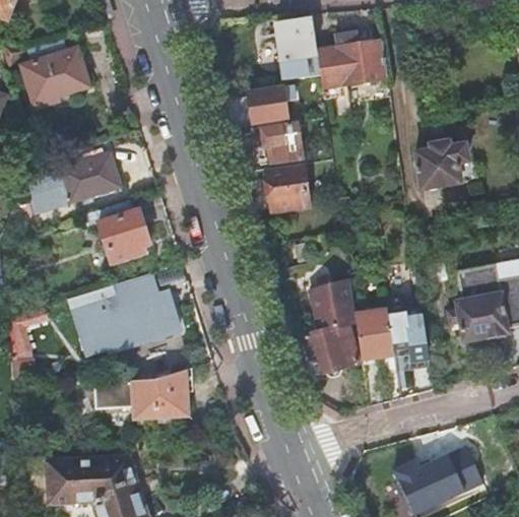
[(0,0),(0,18),(8,22),(16,0),(0,0)]
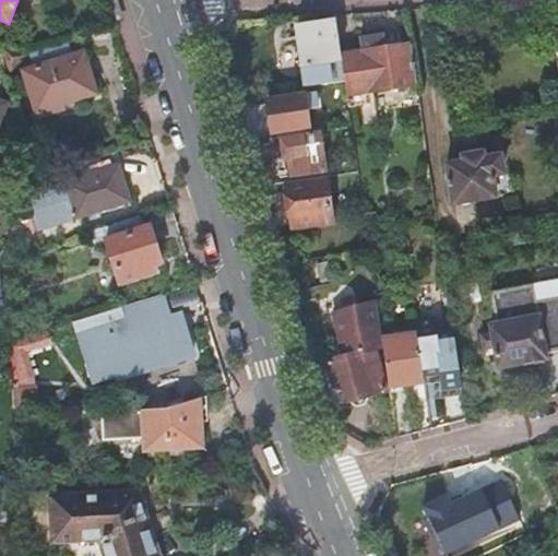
[(522,6),(506,8),(508,22),(511,24),(521,22),(524,19),(522,6)]
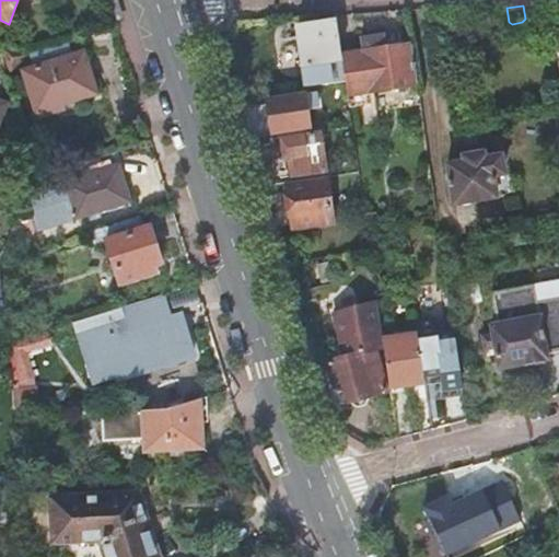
[(340,51),(336,19),(297,24),(302,62),(341,56),(340,51)]
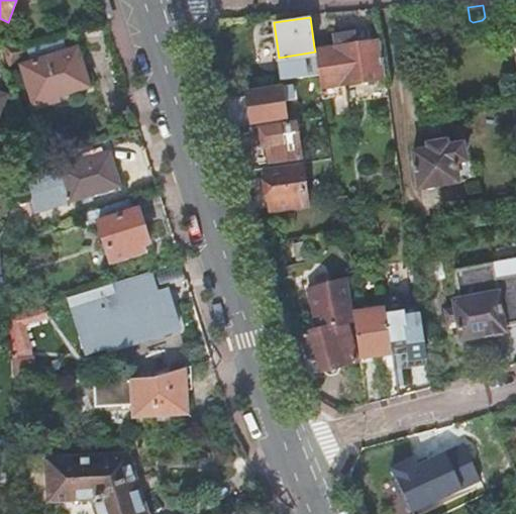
[(315,52),(318,74),(321,97),(341,94),(339,83),(385,77),(379,38),(354,41),(352,30),(332,33),(334,45),(314,47),(315,52)]
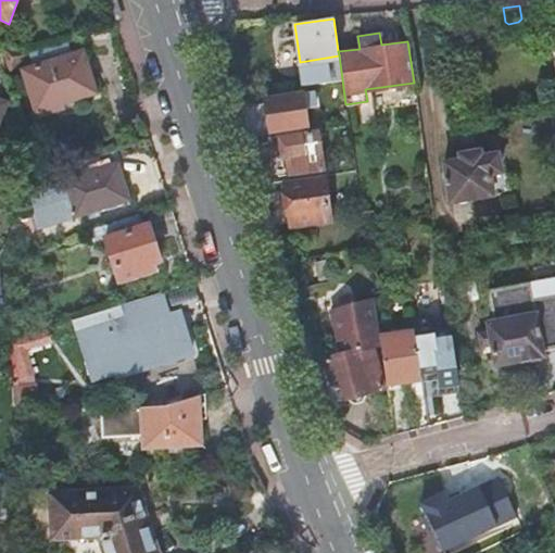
[(86,63),(82,49),(21,68),(35,112),(63,107),(62,101),(95,92),(86,63)]
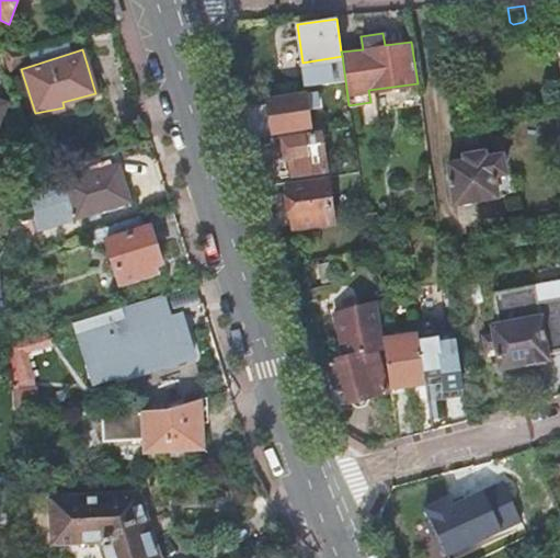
[(284,129),(304,127),(308,126),(306,106),(317,105),(315,91),(266,98),(272,132),(284,129)]
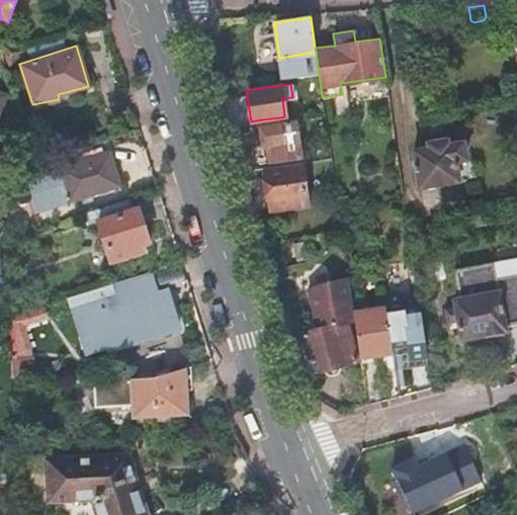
[(280,120),(263,122),(263,125),(259,126),(261,146),(267,145),(269,160),(299,156),(294,121),(281,123),(280,120)]
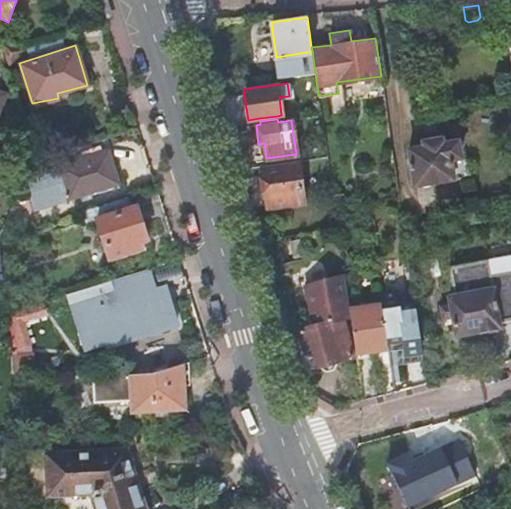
[(424,144),(409,147),(416,183),(454,177),(451,157),(461,156),(458,138),(443,141),(442,136),(423,139),(424,144)]
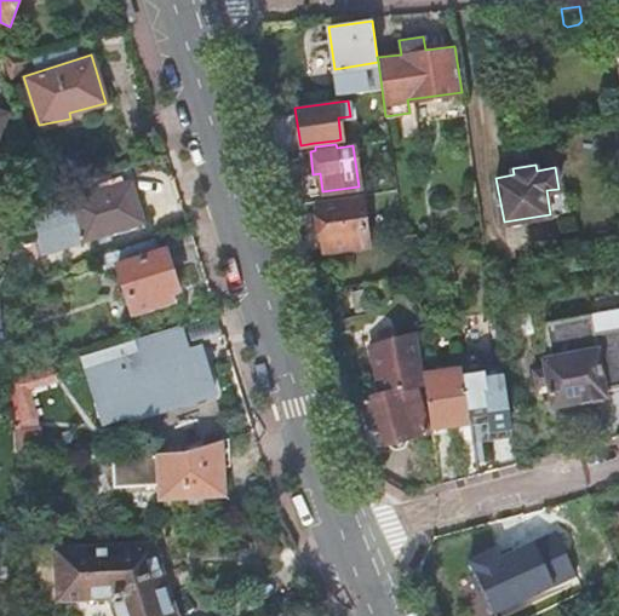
[(81,193),(28,208),(40,248),(145,217),(132,177),(112,184),(108,173),(78,183),(81,193)]
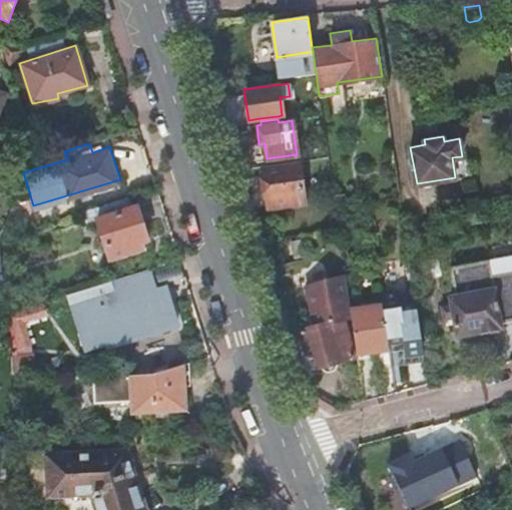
[(298,162),(262,166),(268,206),(304,201),(298,162)]
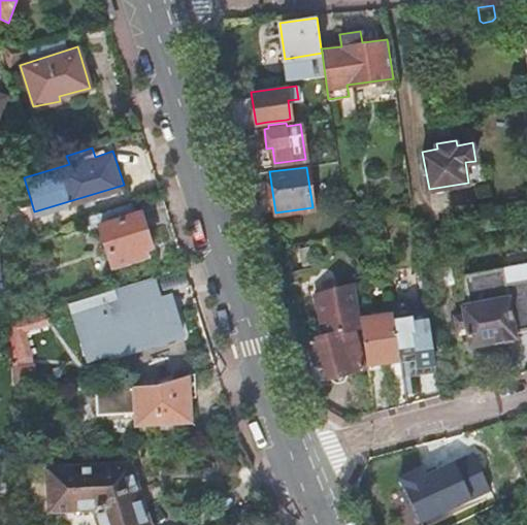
[(97,209),(101,221),(137,209),(133,197),(97,209)]
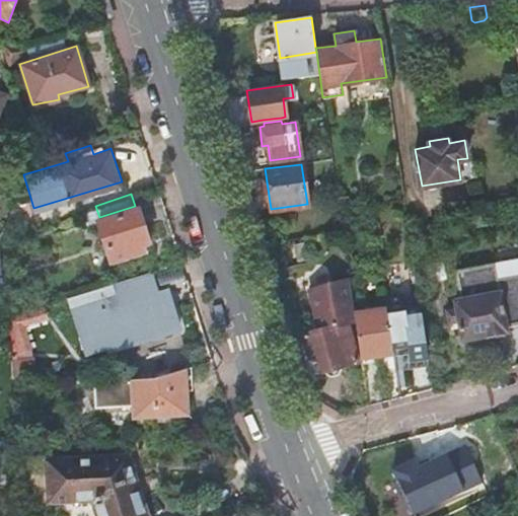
[(346,194),(337,196),(338,207),(339,207),(348,206),(346,194)]
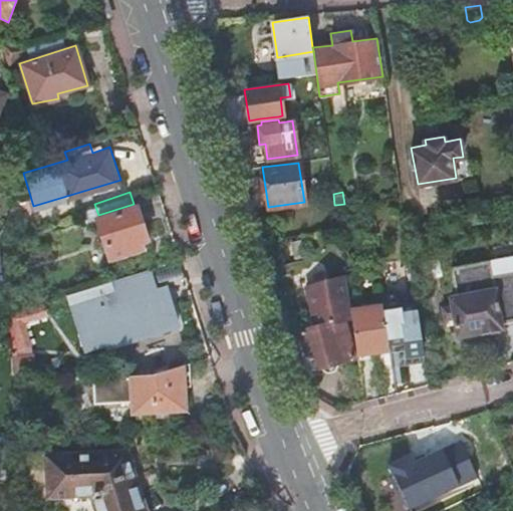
[(98,215),(93,216),(109,264),(146,252),(145,243),(151,242),(137,203),(134,204),(98,215)]
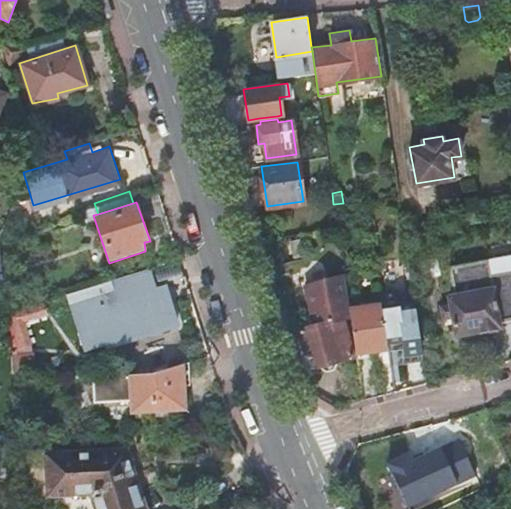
[(417,223),(419,237),(434,235),(432,221),(417,223)]
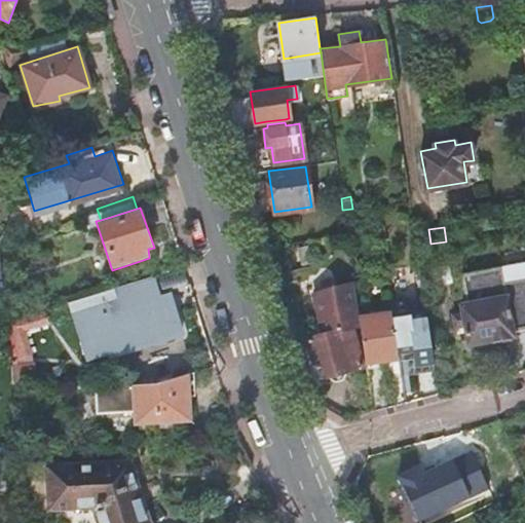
[(446,241),(430,244),(433,254),(447,253),(446,241)]
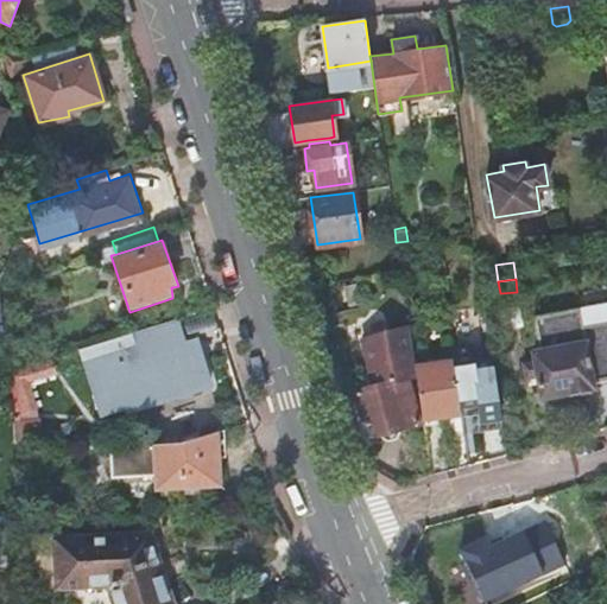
[(358,284),(341,287),(343,304),(361,300),(358,284)]
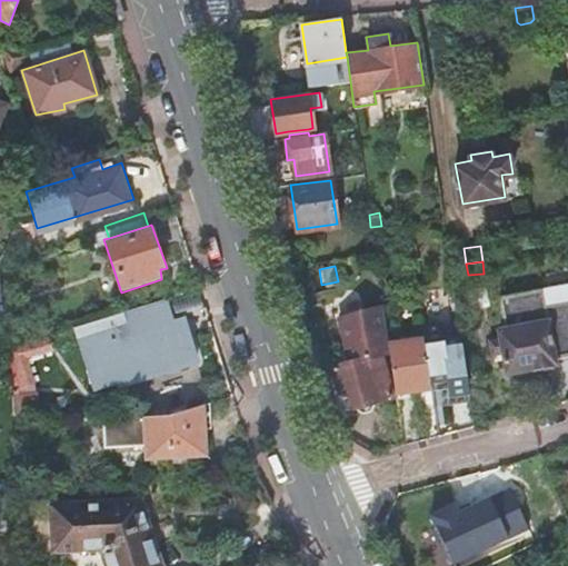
[(168,300),(160,298),(72,326),(93,390),(115,384),(118,388),(200,364),(201,358),(188,316),(187,313),(173,317),(168,300)]
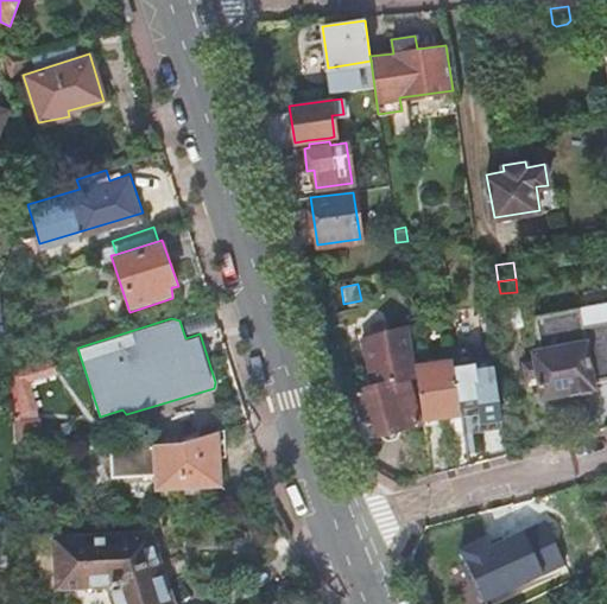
[(361,337),(390,330),(386,318),(352,328),(365,374),(371,373),(361,337)]
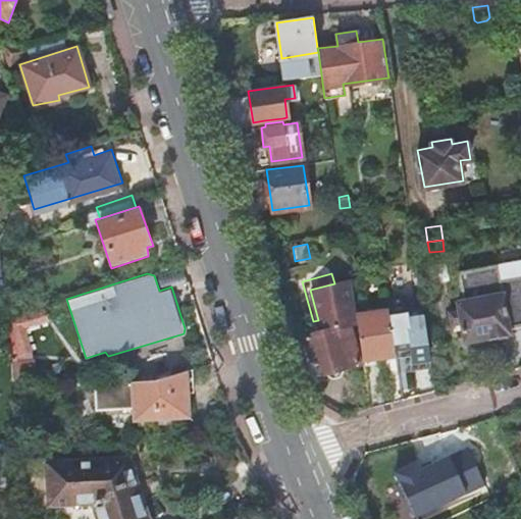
[(349,279),(334,283),(310,290),(318,320),(313,321),(309,328),(310,333),(305,334),(311,356),(317,355),(322,372),(325,371),(327,373),(330,375),(333,376),(336,375),(340,374),(342,372),(344,369),(344,366),(360,362),(349,322),(355,321),(349,279)]
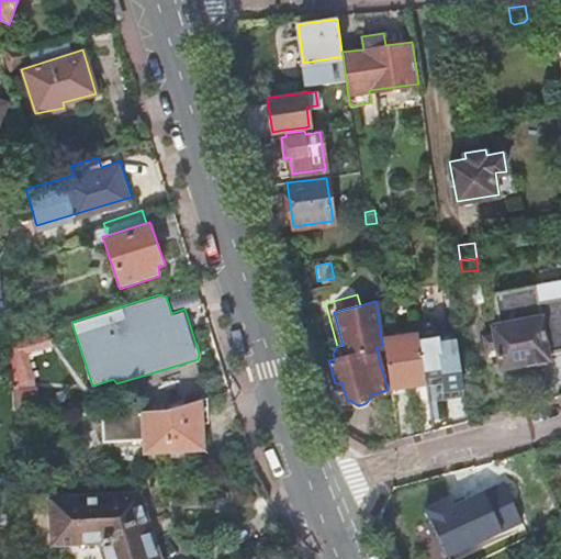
[(540,314),(493,323),(501,366),(548,358),(540,314)]
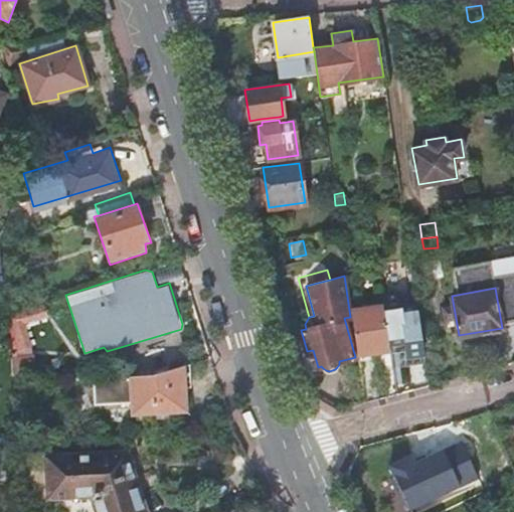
[(382,295),(384,303),(390,349),(392,357),(424,353),(417,305),(402,307),(401,298),(400,292),(382,295)]
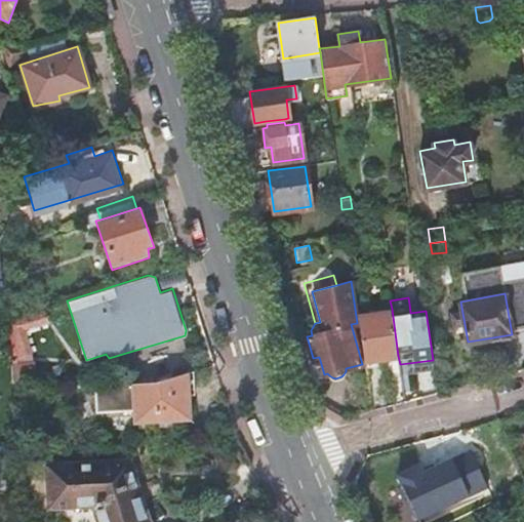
[(425,303),(409,304),(410,313),(426,311),(425,303)]
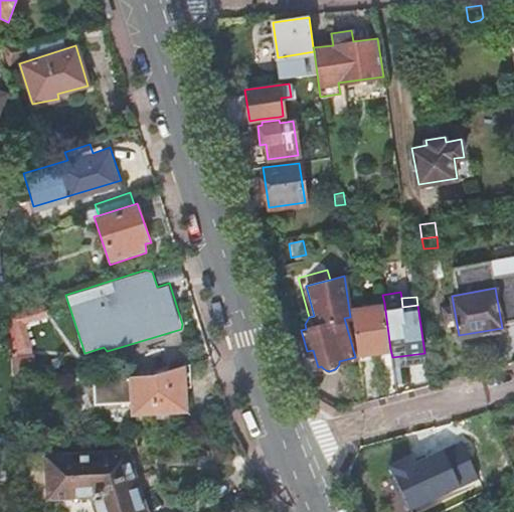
[(45,309),(43,302),(7,312),(17,348),(30,344),(23,320),(46,314),(45,309)]
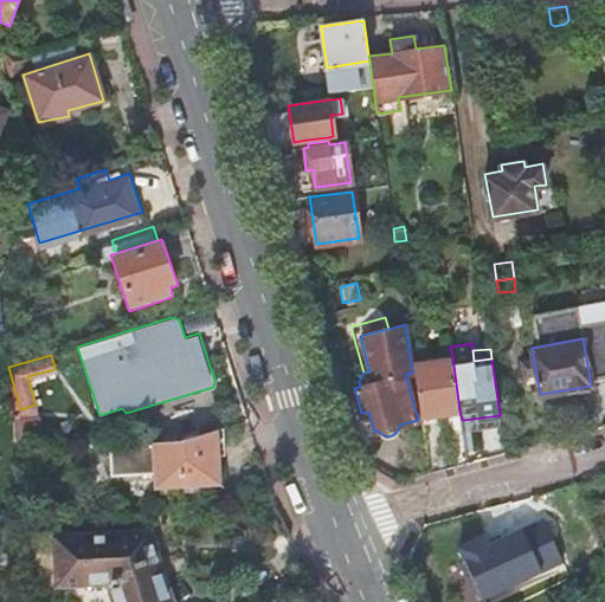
[(452,356),(412,363),(420,416),(438,414),(459,410),(452,356)]
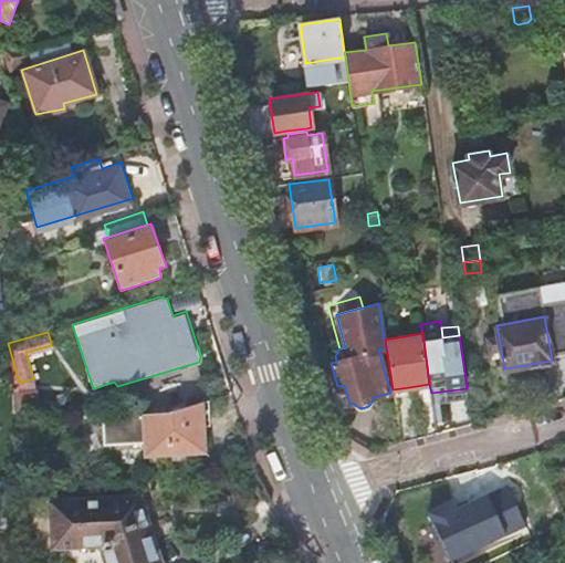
[(431,393),(432,403),(468,397),(467,388),(431,393)]
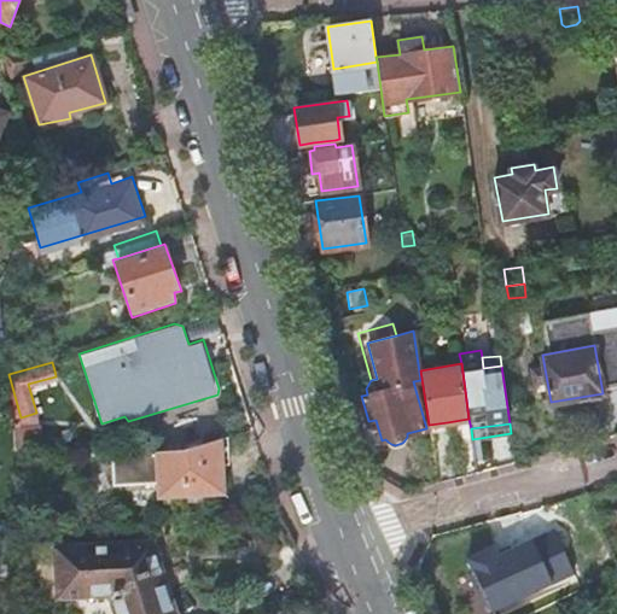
[(190,450),(111,451),(114,483),(157,480),(158,500),(228,496),(225,465),(231,465),(227,437),(190,450)]
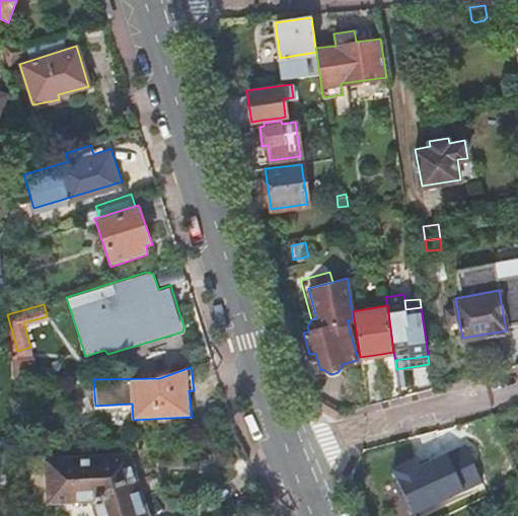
[(441,515),(468,502),(443,447),(421,456),(420,452),(396,463),(404,483),(422,475),(441,515)]
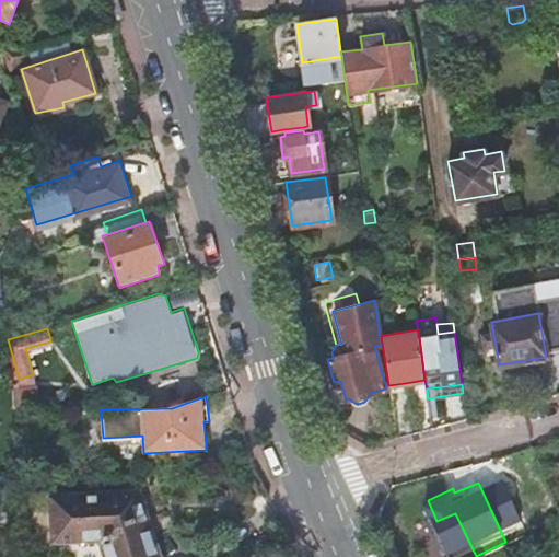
[(0,521),(10,525),(4,487),(0,485),(0,521)]
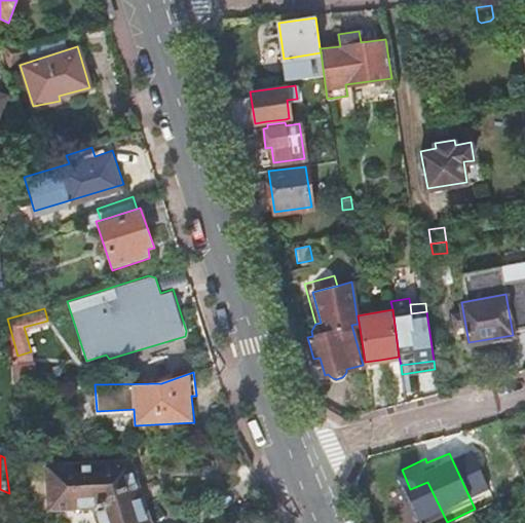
[(150,522),(133,462),(51,465),(52,502),(98,502),(104,522),(150,522)]
